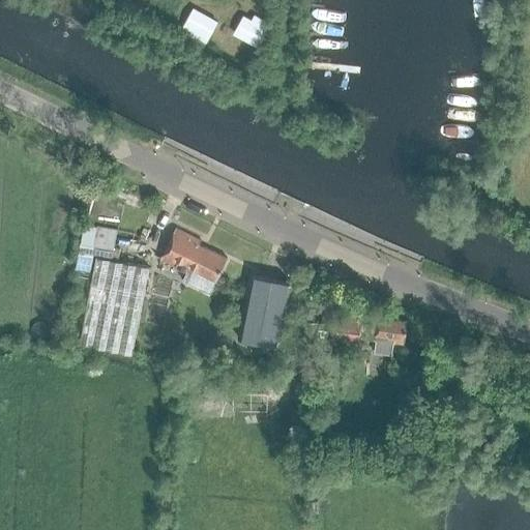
[(190,36),(205,45),(218,23),(203,13),(193,31),(190,36)]
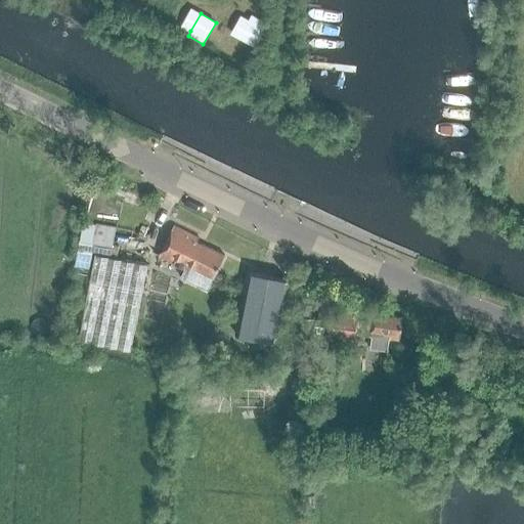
[(249,19),(239,37),(254,46),(266,24),(252,15),(249,19)]
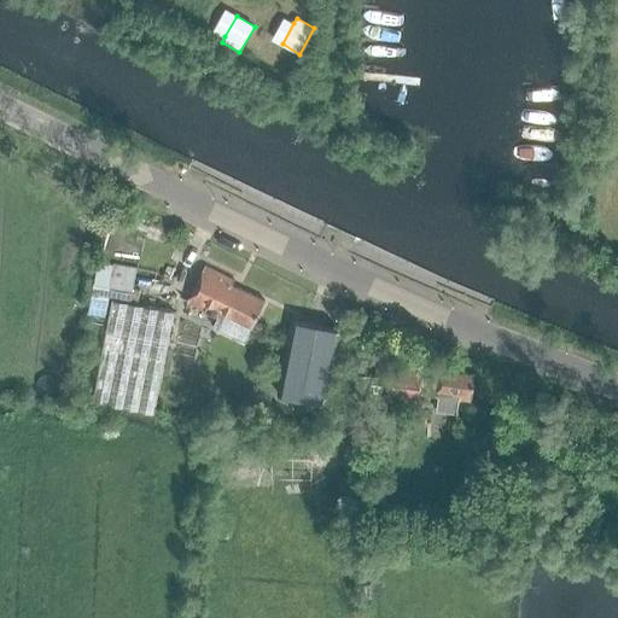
[(99,262),(95,280),(89,314),(104,318),(109,297),(138,303),(140,291),(133,290),(136,269),(99,262)]
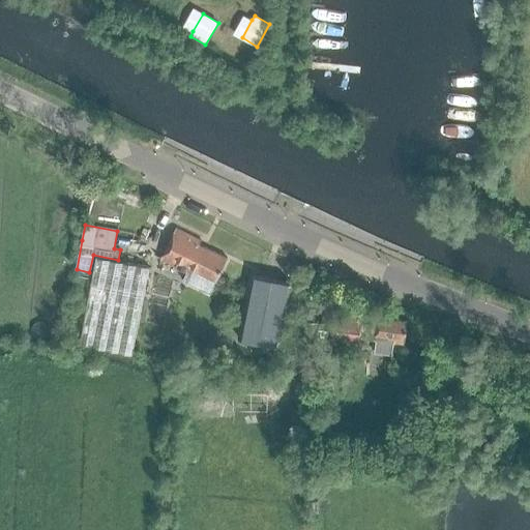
[(160,260),(186,273),(188,268),(215,282),(227,260),(199,245),(201,241),(175,229),(160,260)]
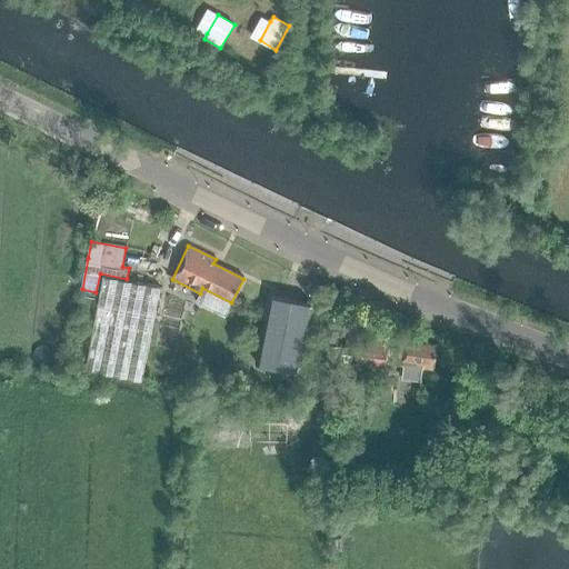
[(103,277),(86,369),(141,380),(160,288),(103,277)]
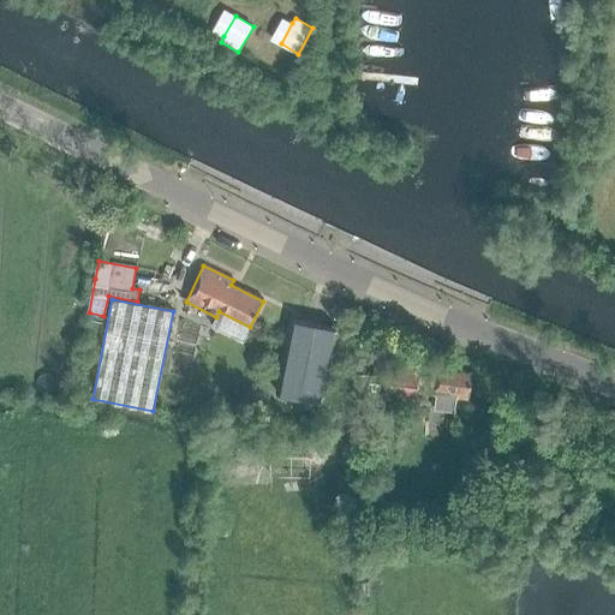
[(250,327),(219,311),(216,317),(212,327),(243,342),(250,327)]
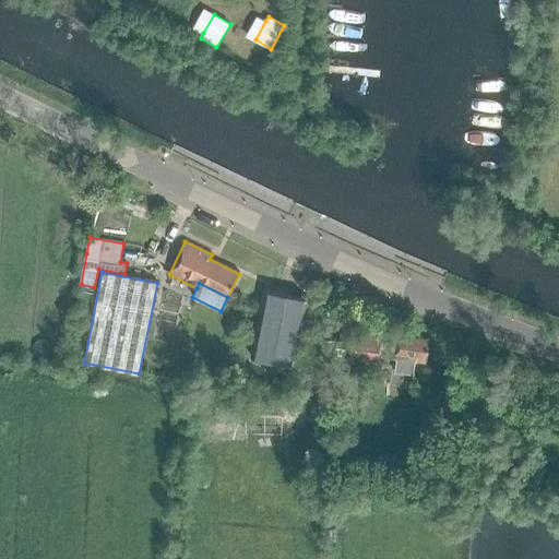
[(264,290),(251,357),(296,366),(309,300),(264,290)]
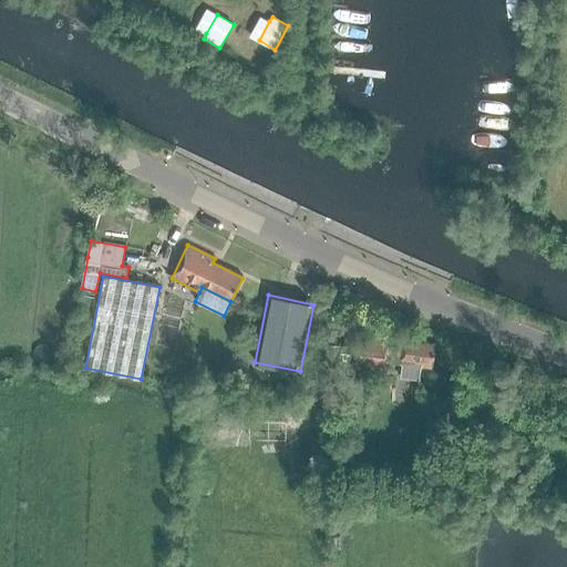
[(326,359),(336,360),(334,372),(321,372),(320,379),(339,380),(337,429),(360,430),(362,389),(374,389),(374,379),(351,377),(353,360),(384,364),(384,362),(402,364),(401,377),(420,379),(421,368),(432,369),(435,347),(418,343),(419,339),(389,334),(388,339),(357,336),(356,346),(326,344),(326,359)]
